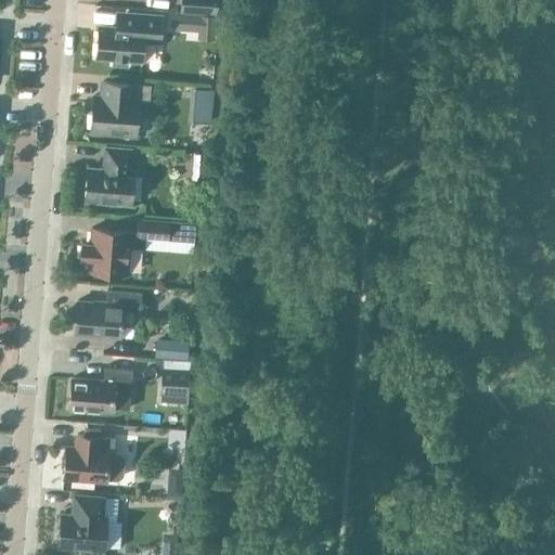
[(216,0),(181,0),(181,10),(216,12),(216,0)]
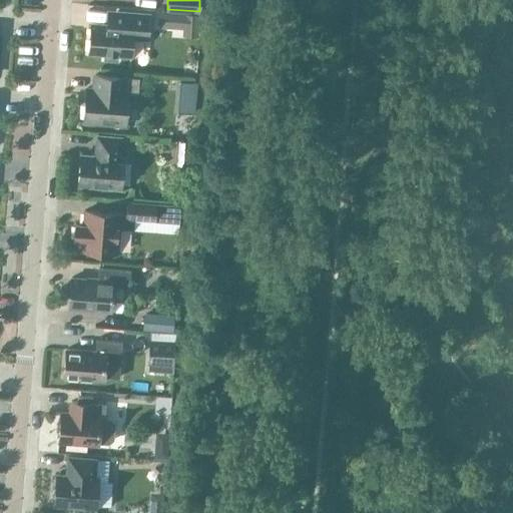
[(107,25),(91,23),(89,54),(105,55),(104,60),(117,61),(118,56),(131,57),(132,38),(147,39),(149,14),(108,11),(107,25)]
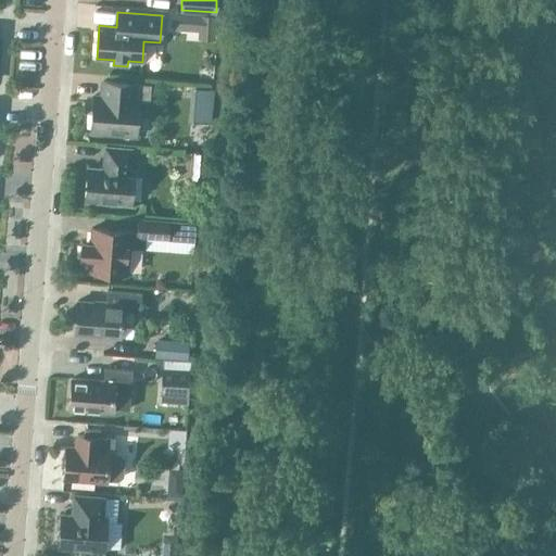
[(175,13),(174,32),(189,33),(190,14),(175,13)]
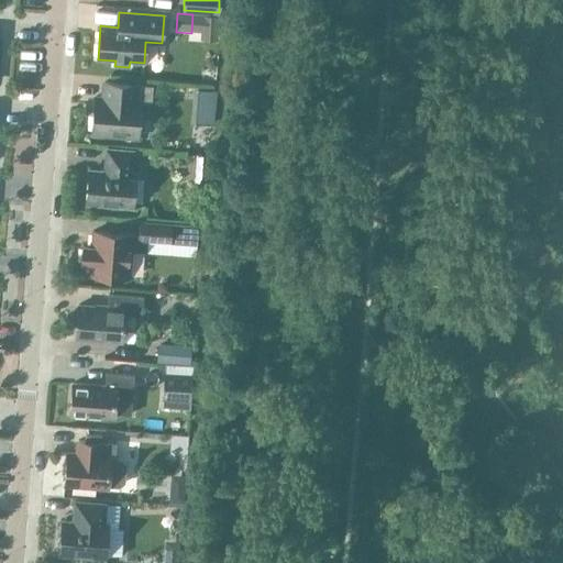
[(95,98),(91,134),(138,138),(141,102),(152,103),(153,87),(105,83),(103,99),(95,98)]
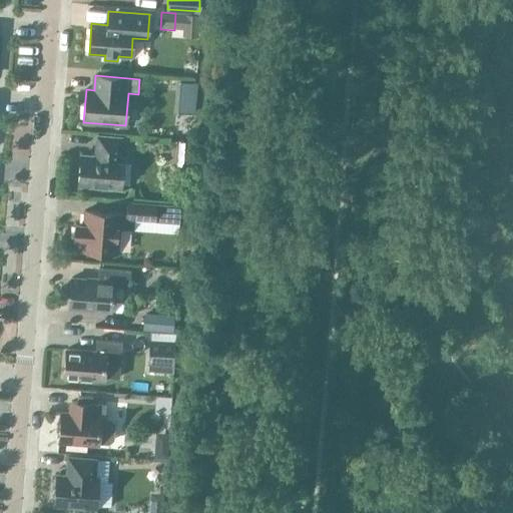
[(96,150),(98,150),(97,156),(81,155),(79,185),(121,188),(124,158),(119,158),(121,137),(97,135),(96,150)]
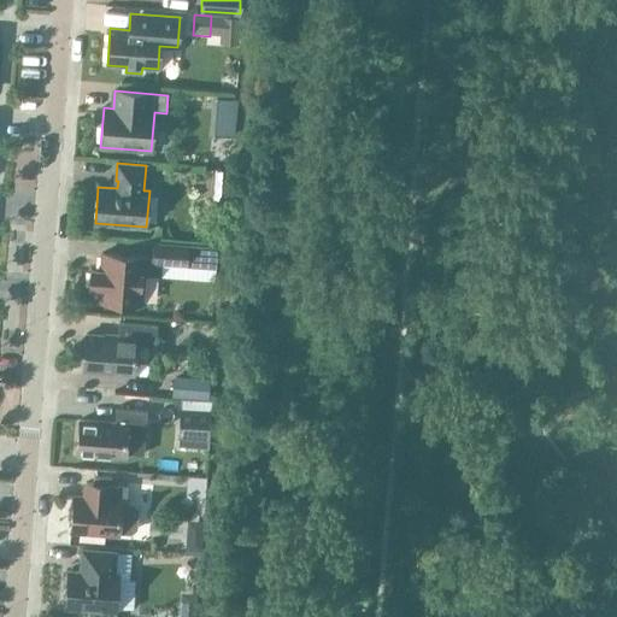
[(213,248),(154,244),(153,258),(146,258),(103,254),(101,271),(92,270),(89,289),(99,291),(99,301),(141,305),(145,274),(160,276),(162,264),(212,268),(213,248)]
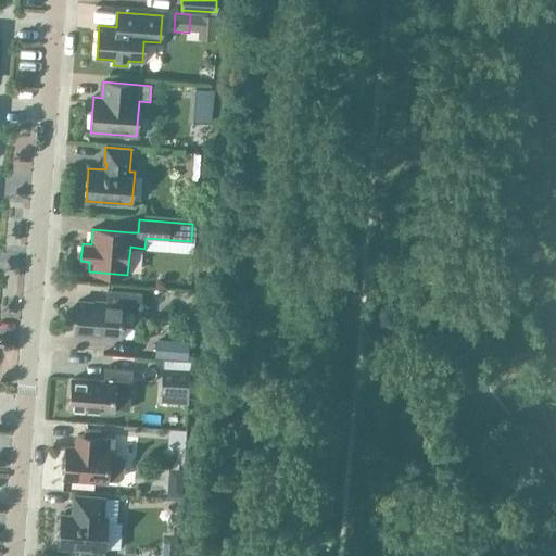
[(75,335),(121,338),(123,305),(140,306),(141,293),(106,290),(105,303),(77,301),(75,335)]
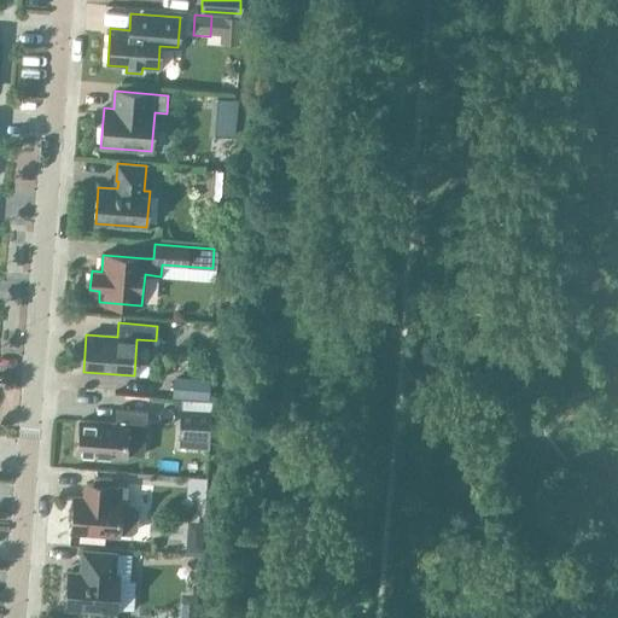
[(210,379),(174,377),(173,396),(209,400),(210,379)]
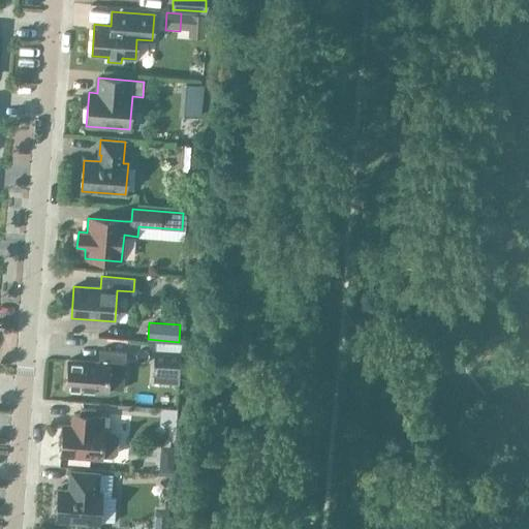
[(181,344),(156,342),(154,373),(179,375),(181,344)]
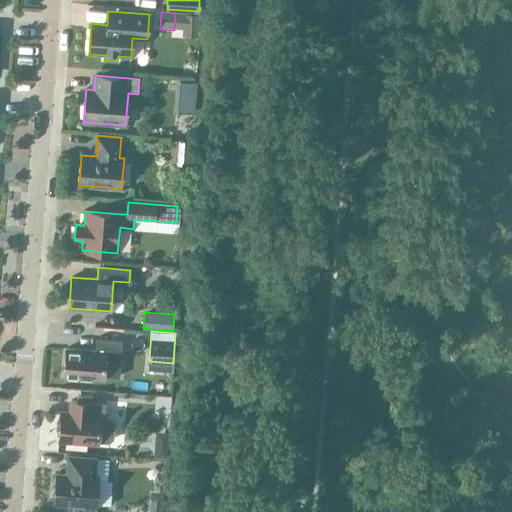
[(64,377),(103,380),(104,376),(119,377),(122,341),(96,339),(95,351),(66,349),(64,377)]
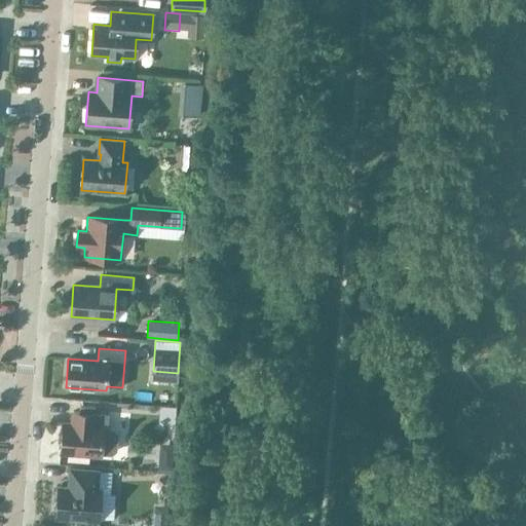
[(63,423),(60,452),(112,456),(117,450),(118,434),(114,428),(107,428),(108,415),(95,414),(73,412),(73,413),(79,413),(78,425),(63,423)]
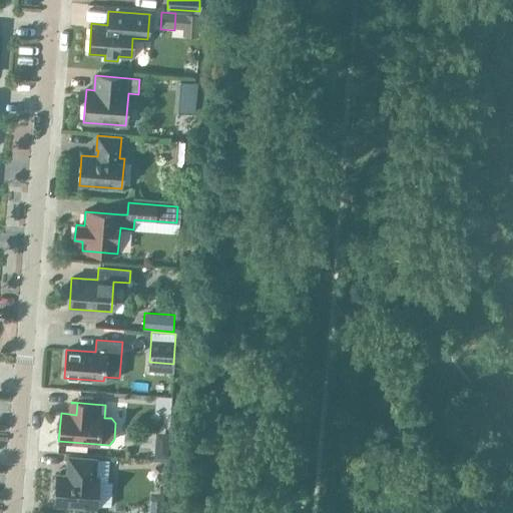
[(67,471),(68,471),(67,476),(56,475),(54,505),(96,508),(98,478),(94,478),(96,460),(68,457),(67,471)]
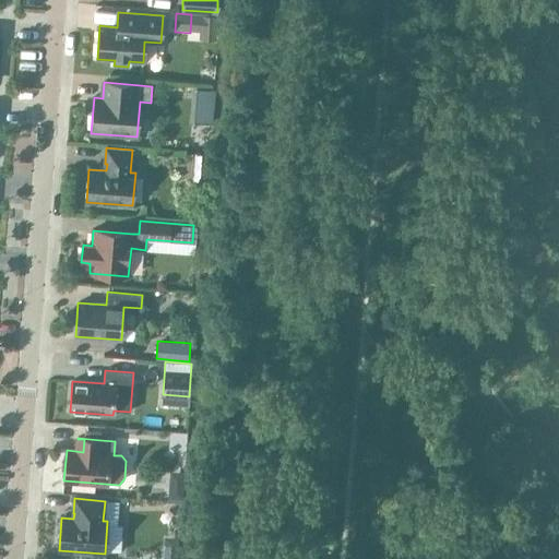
[(166,547),(165,558),(180,558),(180,548),(166,547)]
